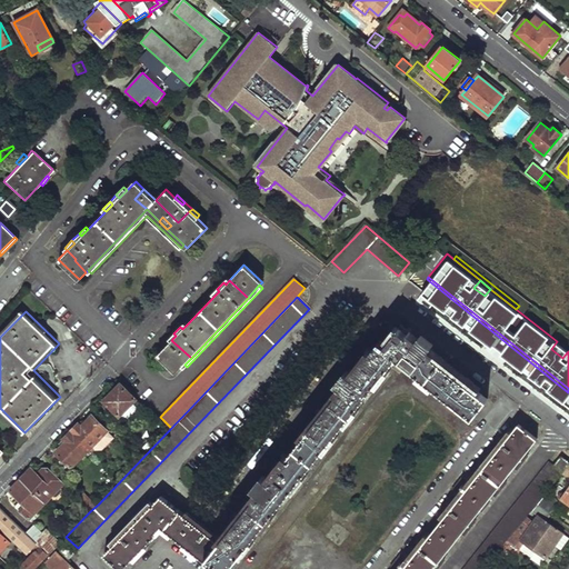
[(568,346),(535,319),(531,321),(557,341),(568,351),(568,346)]
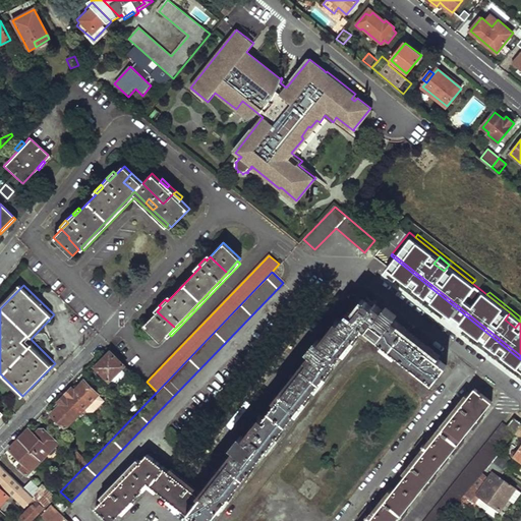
[(364,301),(361,298),(348,315),(351,319),(364,301)]
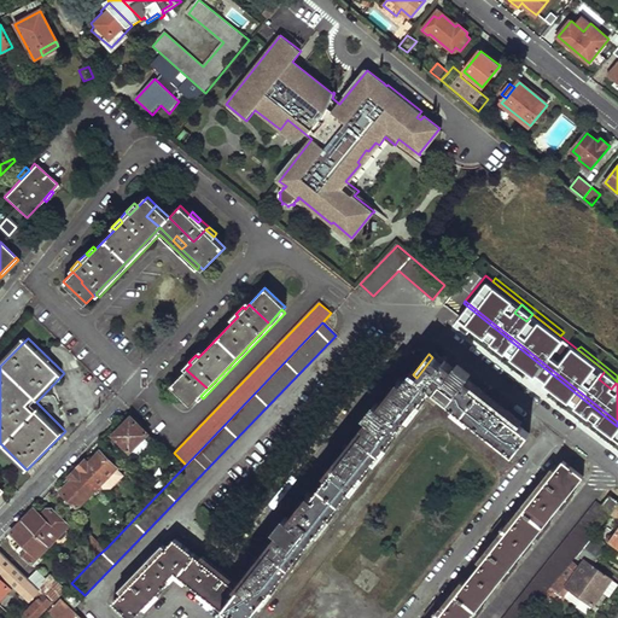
[(245,583),(240,589),(227,605),(243,617),(250,617),(263,601),(277,586),(287,571),(301,555),(304,549),(316,536),(320,530),(333,514),(354,488),(367,472),(377,459),(389,443),(395,436),(406,423),(409,417),(423,401),(429,394),(431,390),(439,396),(454,407),(470,420),(484,431),(500,410),(483,397),(487,392),(479,388),(476,391),(465,383),(468,378),(472,374),(459,363),(455,368),(452,372),(442,365),(432,357),(417,378),(413,374),(409,372),(401,383),(392,394),(389,390),(388,394),(391,396),(383,407),(379,404),(375,402),(365,415),(368,418),(372,420),(363,431),(361,427),(354,436),(357,438),(342,459),(338,456),(331,465),(334,468),(327,477),(324,473),(310,491),(314,495),(308,502),(304,499),(298,507),(302,511),(293,520),(289,518),(286,516),(275,529),(279,531),(283,535),(274,546),(270,542),(264,549),(268,553),(251,575),(248,571),(242,579),(245,583)]
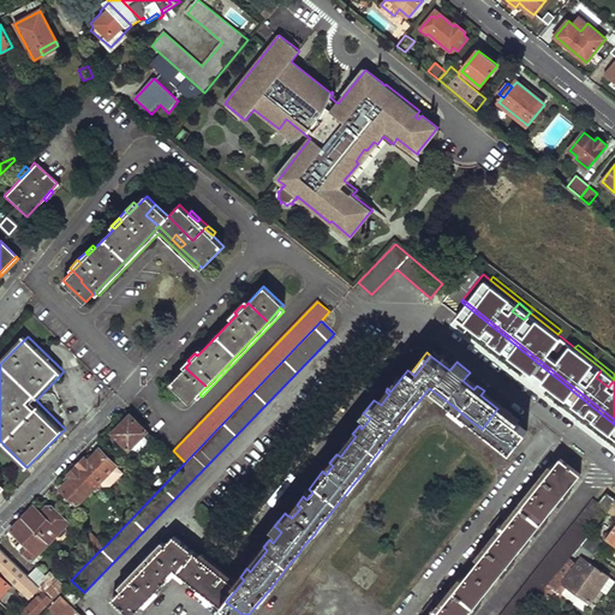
[(443,358),(440,363),(449,370),(453,366),(443,358)]
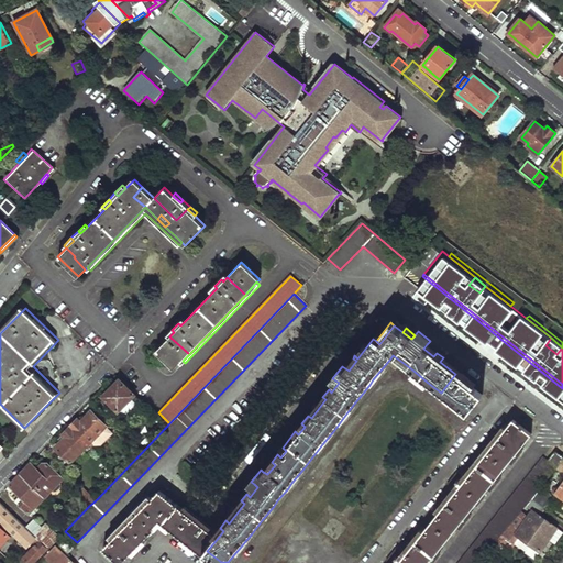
[(156,351),(175,368),(183,361),(189,354),(169,337),(156,351)]
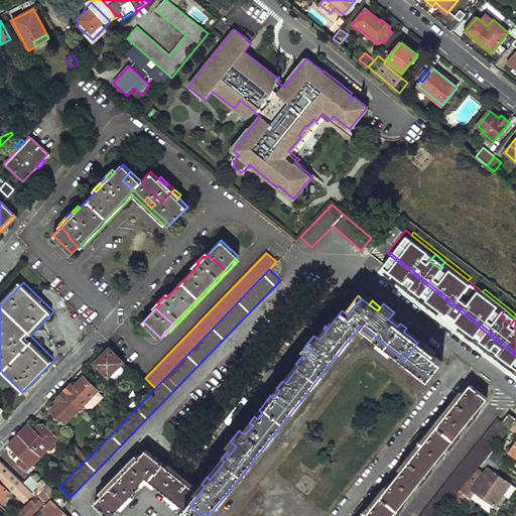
[(515,318),(505,309),(500,316),(510,325),(515,318)]
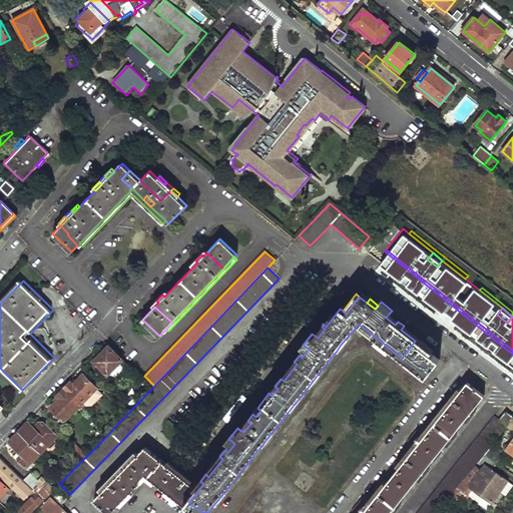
[(398,322),(389,314),(386,318),(395,325),(398,322)]
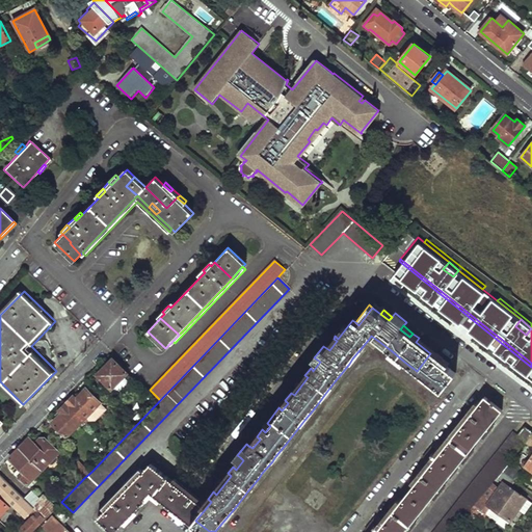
[(345,329),(342,327),(335,336),(338,339),(345,329)]
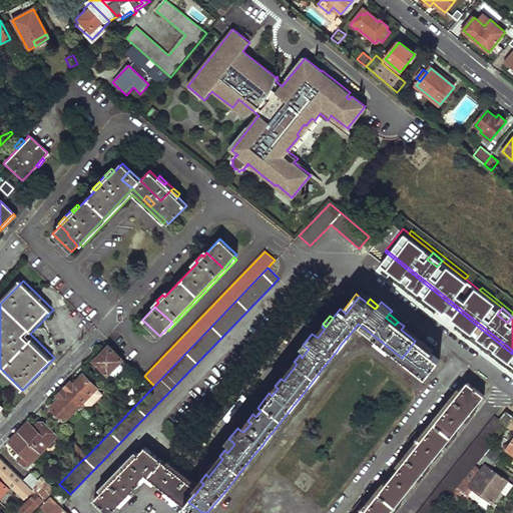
[(423,341),(404,326),(401,330),(415,341),(419,344),(423,341)]
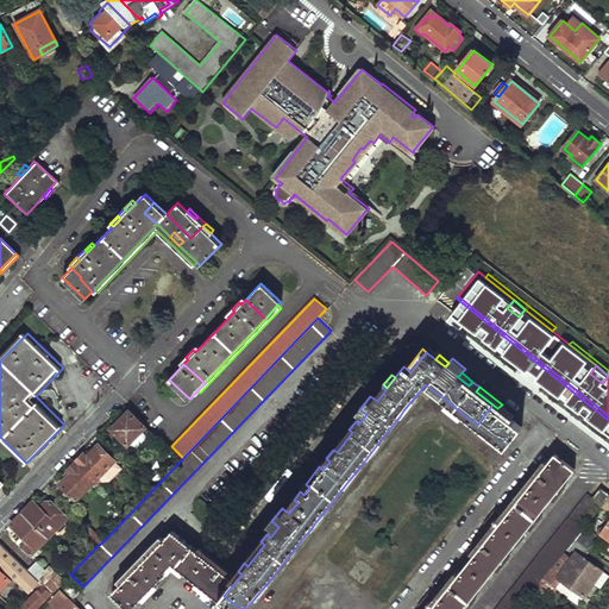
[(385,390),(382,388),(374,399),(377,401),(385,390)]
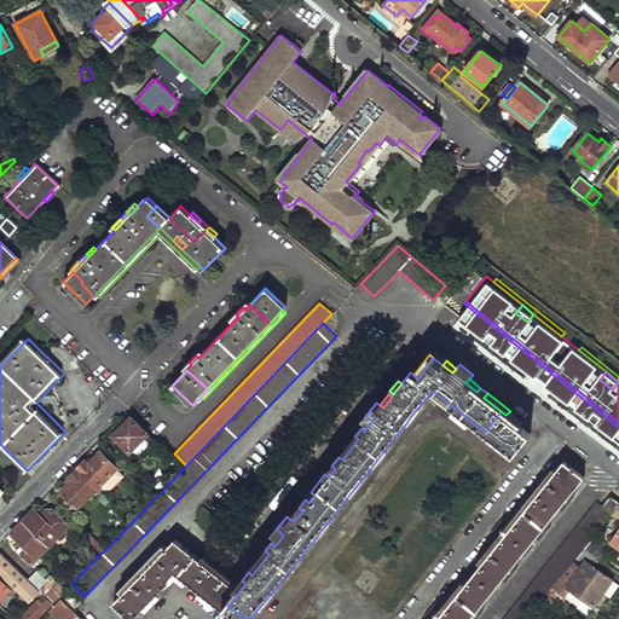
[(428,404),(423,401),(410,417),(415,421),(428,404)]
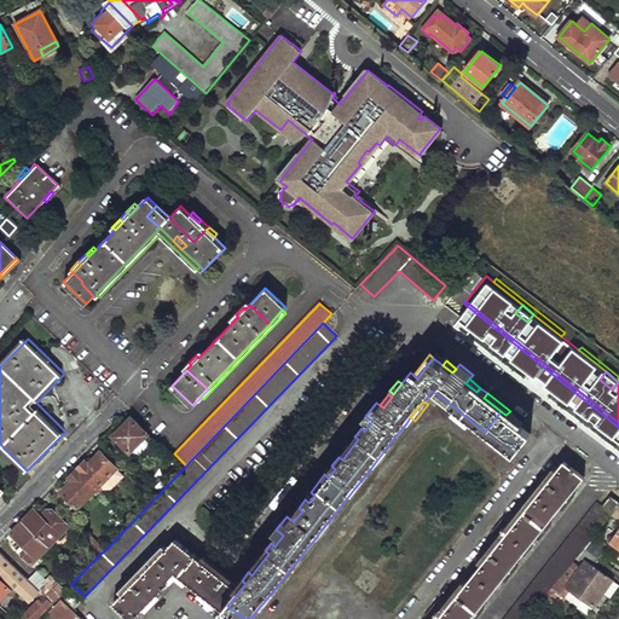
[(470,421),(455,408),(452,412),(468,424),(470,421)]
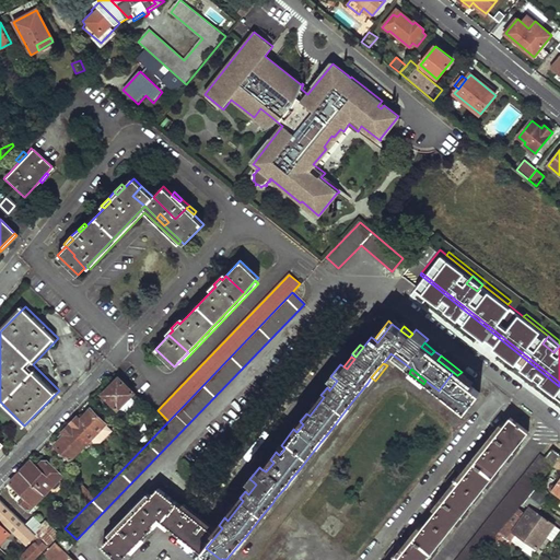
[(457,375),(453,372),(439,391),(440,392),(453,401),(465,411),(480,393),(471,385),(464,380),(461,384),(455,378),(457,375)]
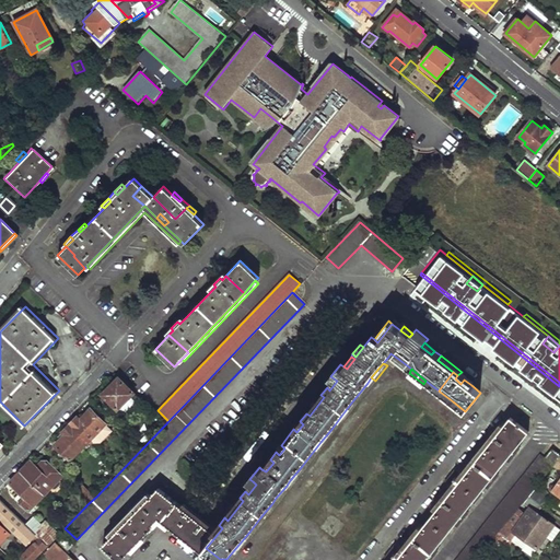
[(457,375),(455,378),(461,384),(464,380),(467,376),(462,372),(457,375)]
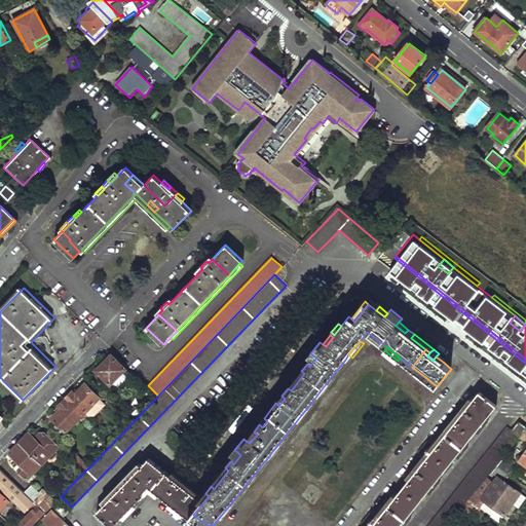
[(445,359),(439,353),(436,357),(443,362),(445,359)]
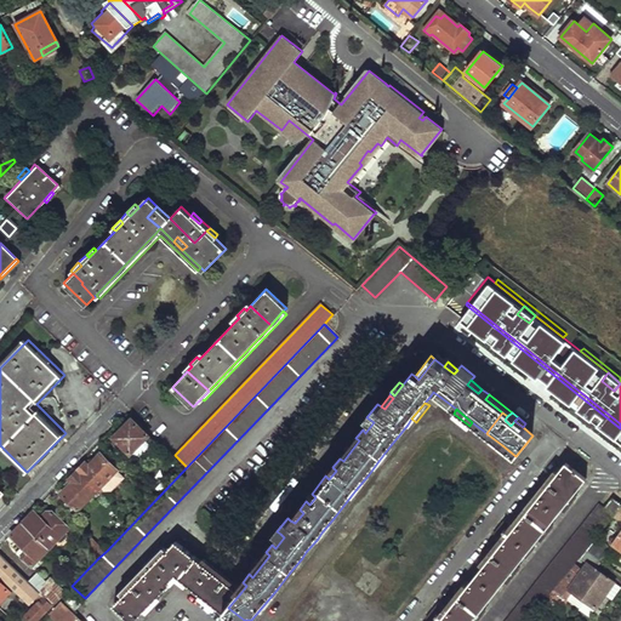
[(148,436),(131,419),(114,437),(131,453),(148,436)]
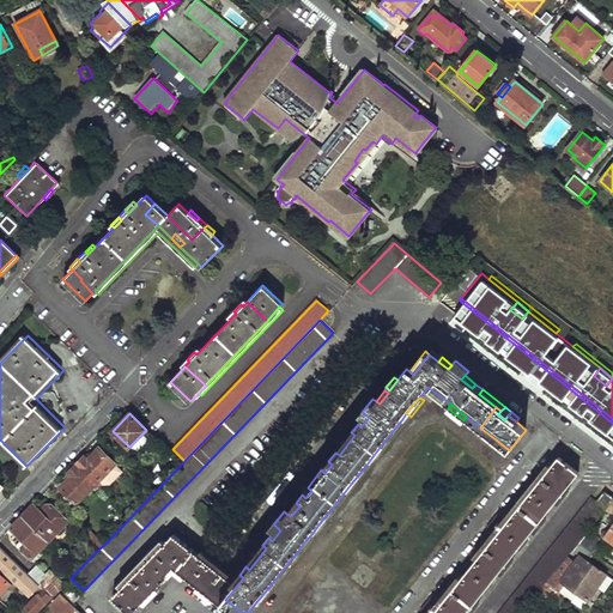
[(360,428),(369,417),(365,414),(358,424),(360,428)]
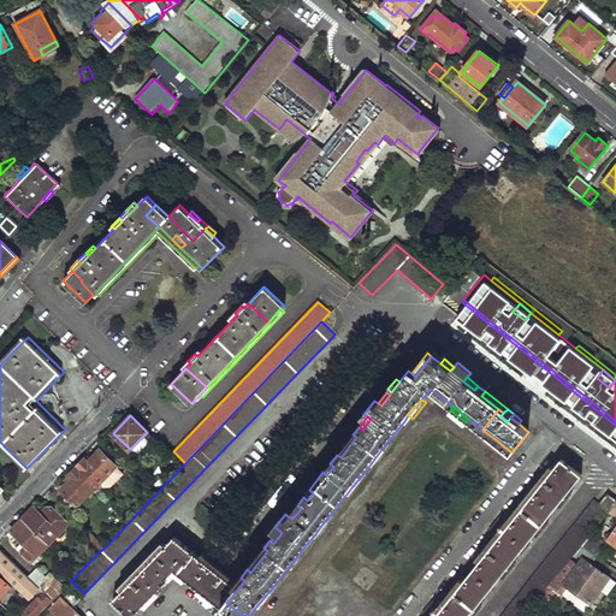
[(408,424),(404,421),(394,434),(397,437),(408,424)]
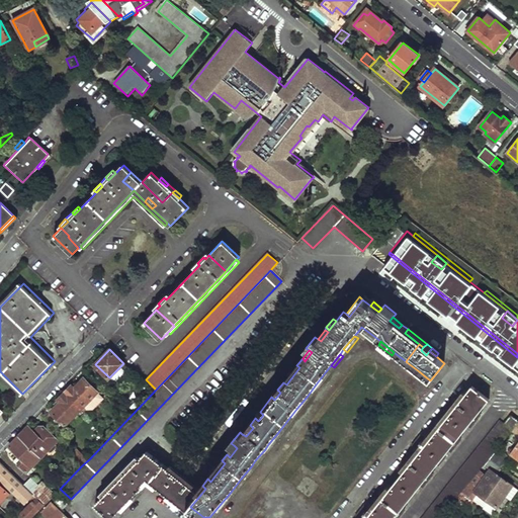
[(419,371),(407,362),(405,365),(417,374),(419,371)]
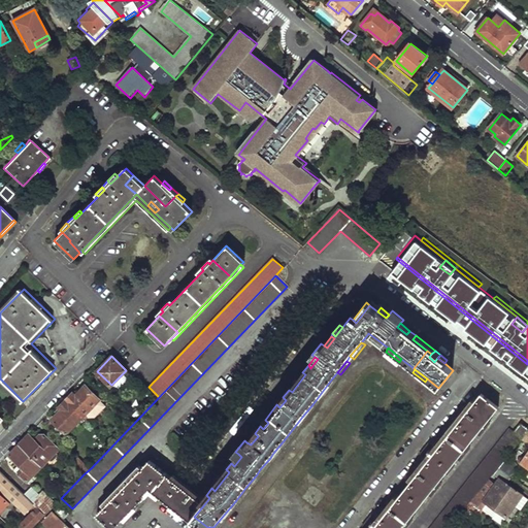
[(145,389),(130,372),(126,376),(142,392),(145,389)]
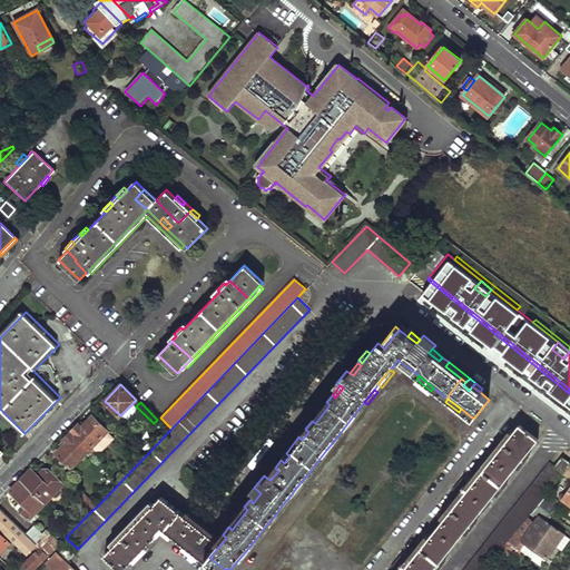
[(330,404),(326,402),(312,421),(315,423),(330,404)]
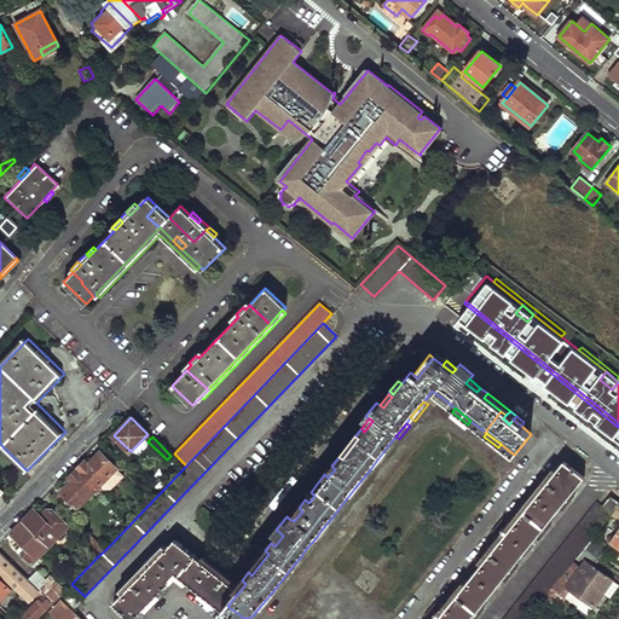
[(394,446),(389,444),(377,460),(381,463),(394,446)]
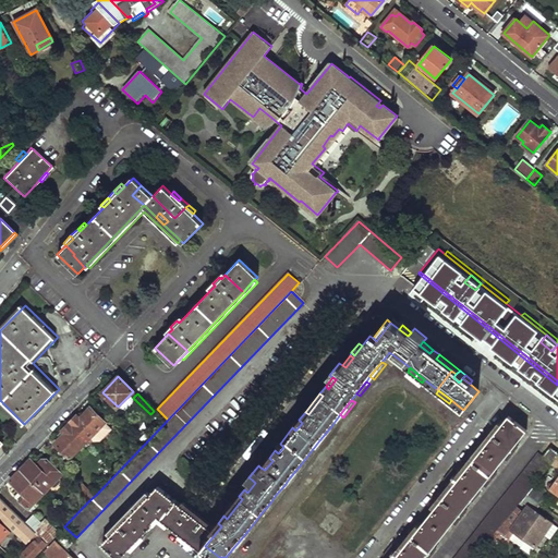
[(77,415),(70,423),(91,443),(93,439),(100,439),(111,427),(92,407),(83,415),(81,417),(77,415)]
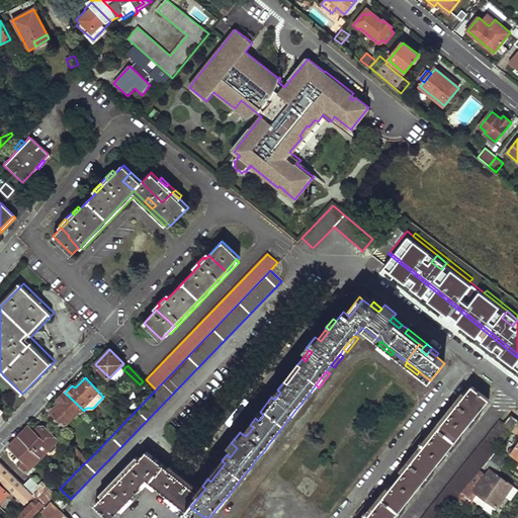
[(489,399),(471,385),(464,394),(431,436),(438,442),(434,448),(443,455),(446,452),(450,447),(460,434),(470,422),(481,409),(489,399)]
